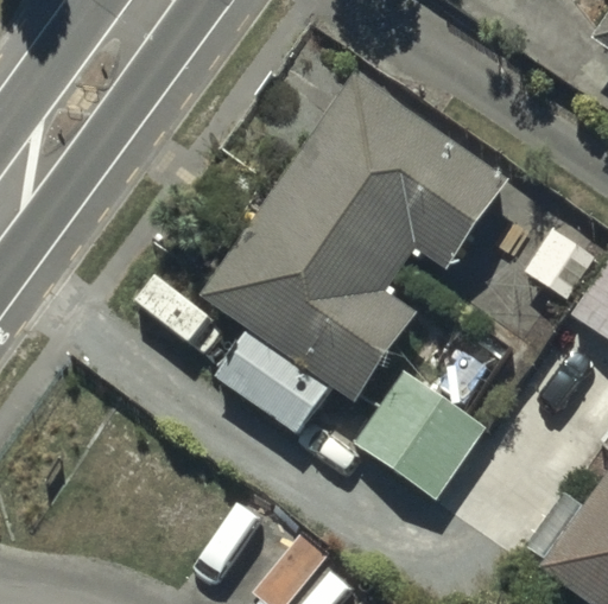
[(607,8),(590,37),(607,49),(607,8)]
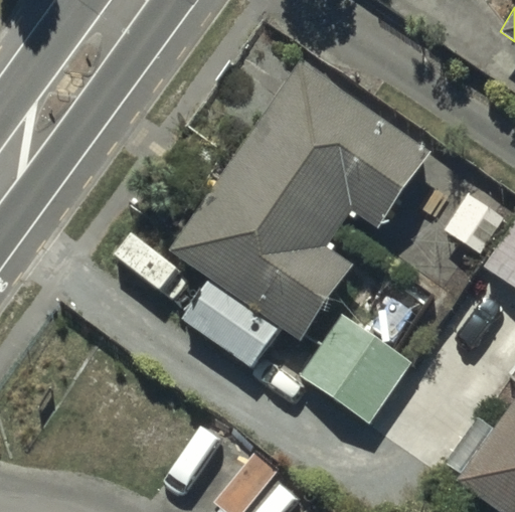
[(430,154),(298,61),(169,244),(213,275),(182,320),(253,369),(281,329),(301,343),(357,263),(331,245),(354,212),(378,228),(430,154)]
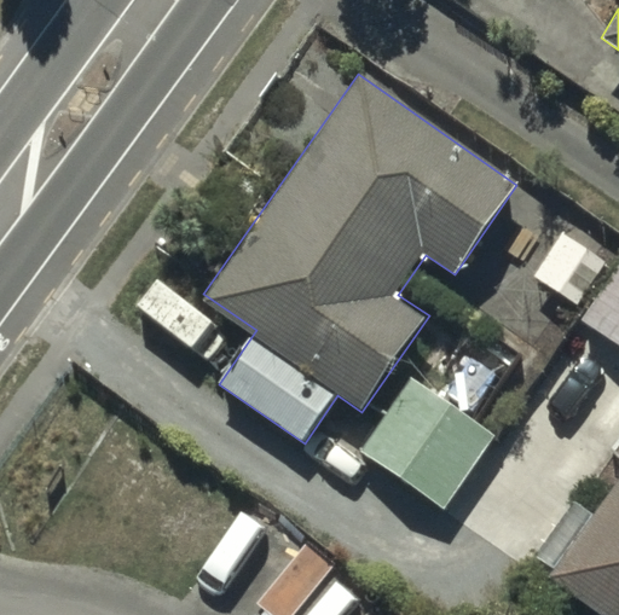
[(533,276),(577,305),(605,261),(562,232),(533,276)]
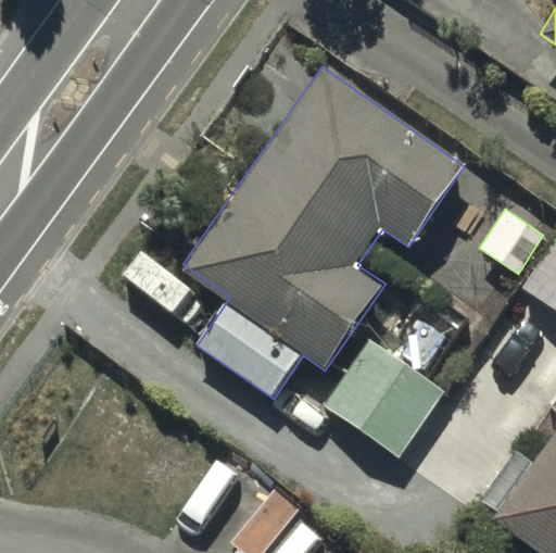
[(555,237),(521,287),(555,311),(555,237)]
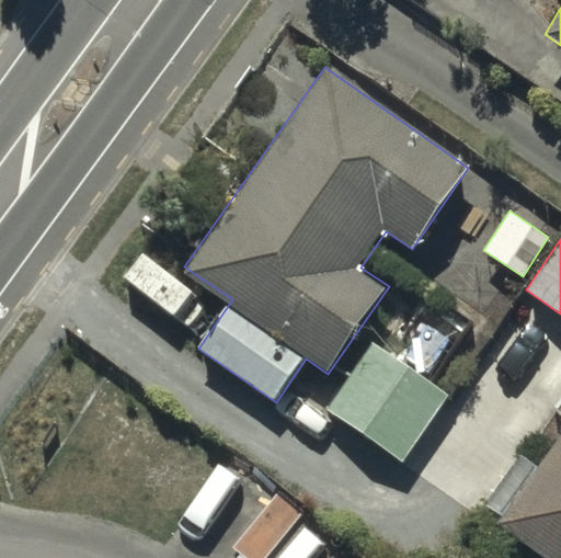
[(369,342),(324,410),(403,463),(449,394),(369,342)]
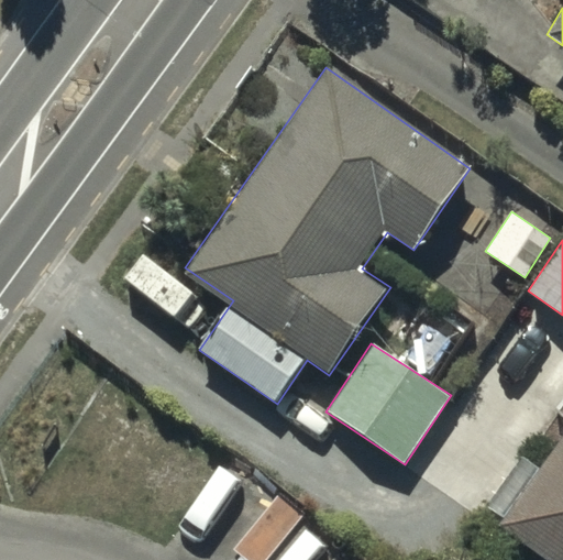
[(562,559),(562,434),(540,467),(526,456),(489,505),(504,515),(497,524),(547,559),(562,559)]
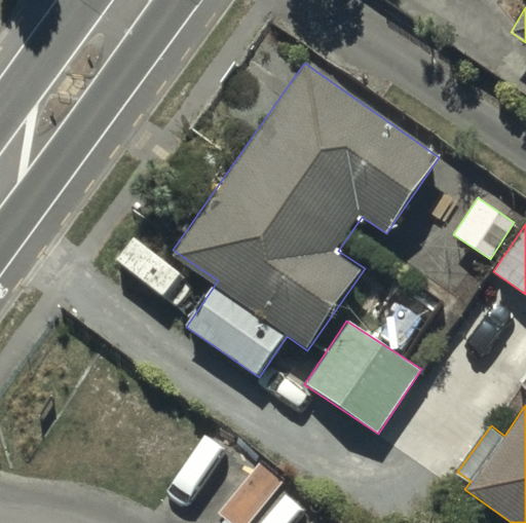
All buildings are outlined.
